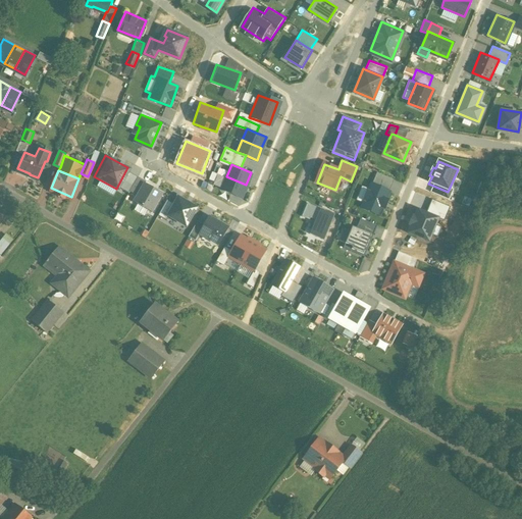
[(394,177),(377,170),(372,183),(388,190),(394,177)]
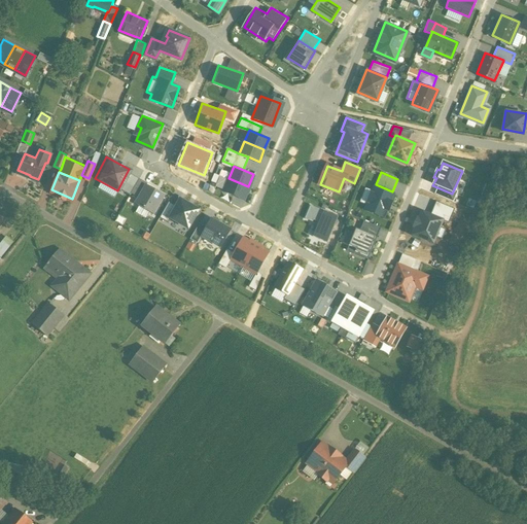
[(139,177),(132,190),(138,195),(146,180),(139,177)]
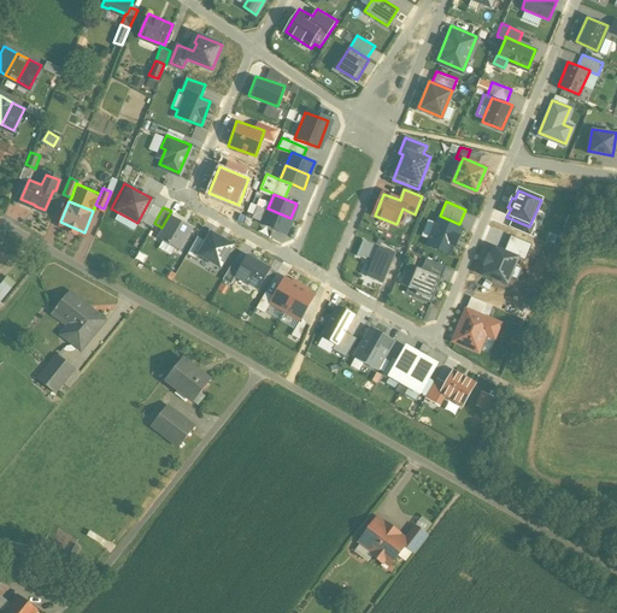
[(268,208),(262,222),(286,231),(291,218),(268,208)]
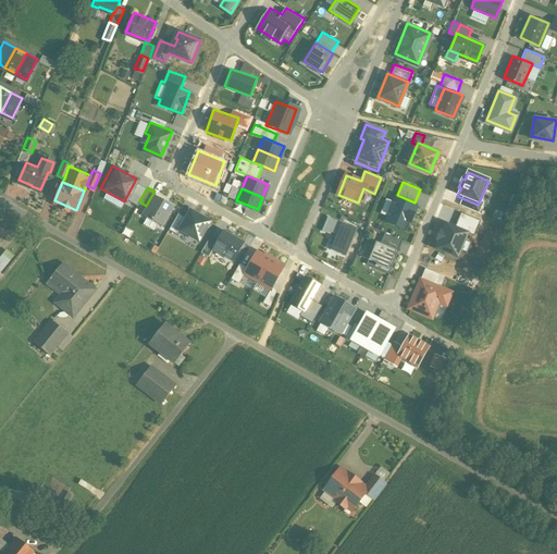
[(165,228),(178,205),(155,191),(146,206),(141,213),(165,228)]
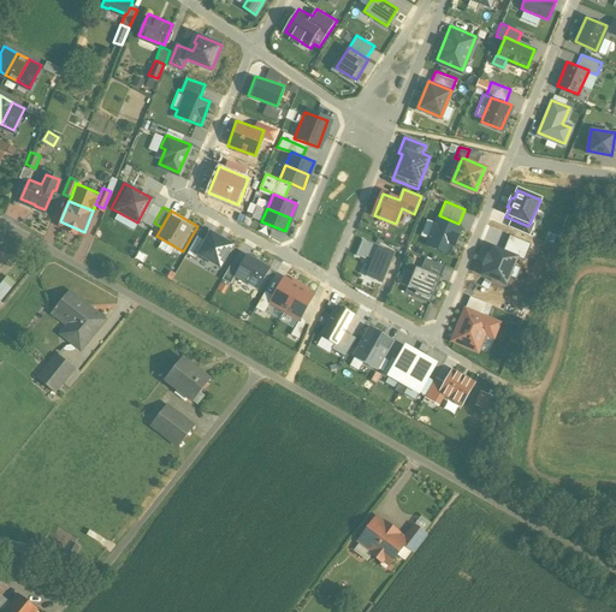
[(439,215),(438,215),(426,243),(448,251),(451,242),(454,243),(454,242),(452,241),(455,235),(457,236),(457,235),(455,233),(460,224),(458,224),(439,215)]
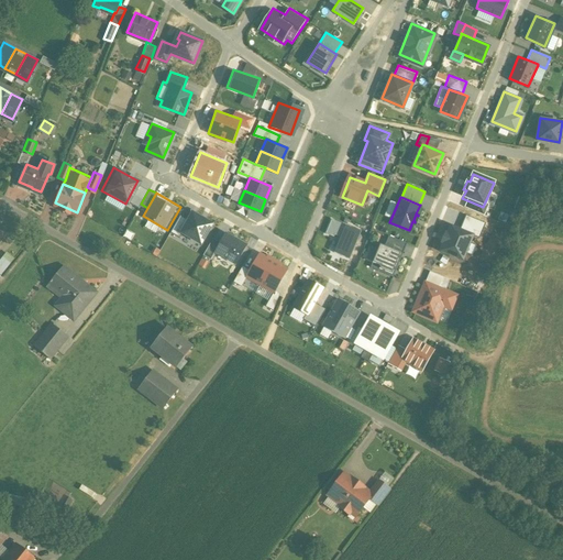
[(210,220),(187,209),(175,231),(198,242),(210,220)]
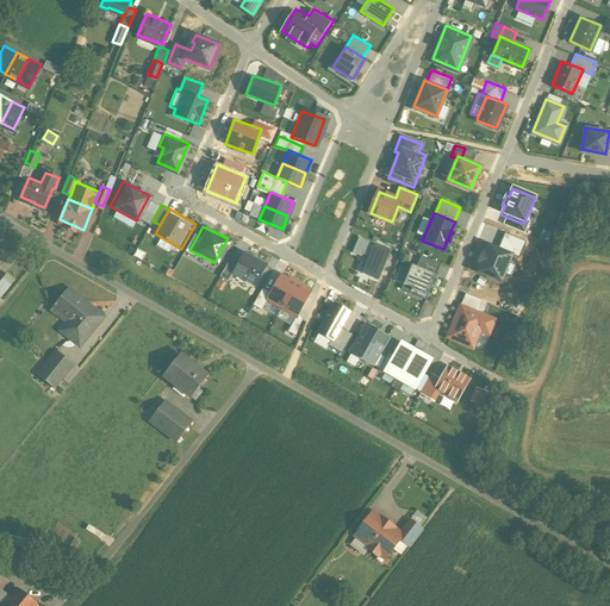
[(391,248),(369,239),(358,268),(379,276),(391,248)]
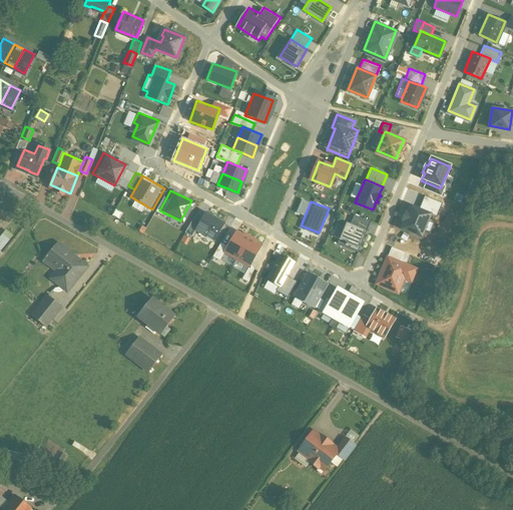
[(431,211),(409,203),(400,229),(422,237),(431,211)]
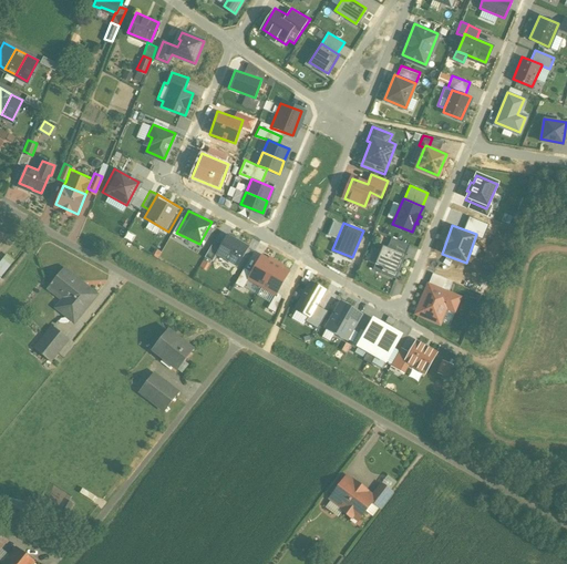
[(237,265),(249,244),(227,232),(215,253),(237,265)]
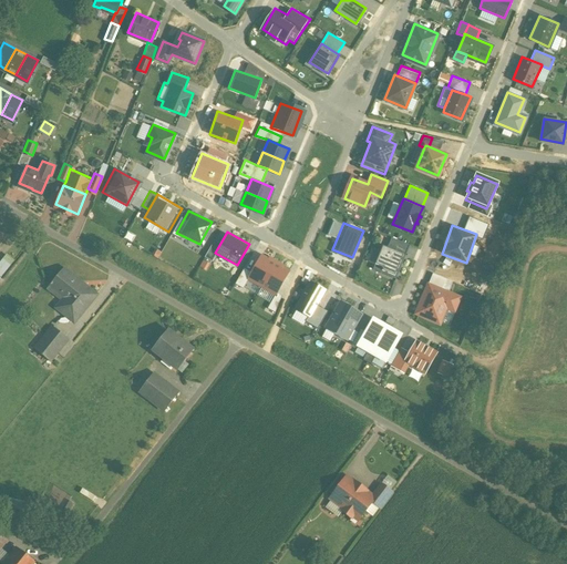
[(374,263),(371,270),(398,280),(411,243),(384,234),(379,249),(373,247),(369,260),(374,263)]
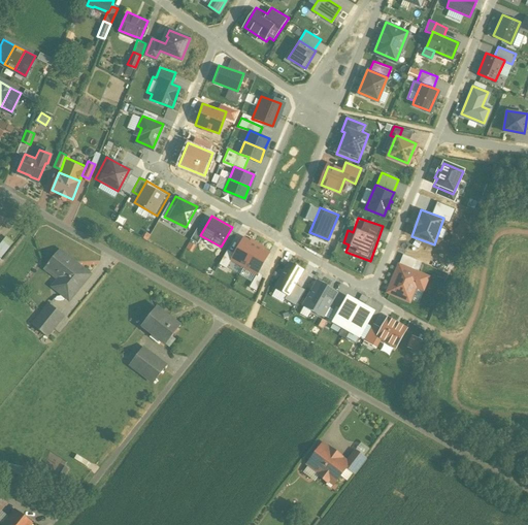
[(13,240),(6,235),(0,241),(0,255),(1,256),(13,240)]
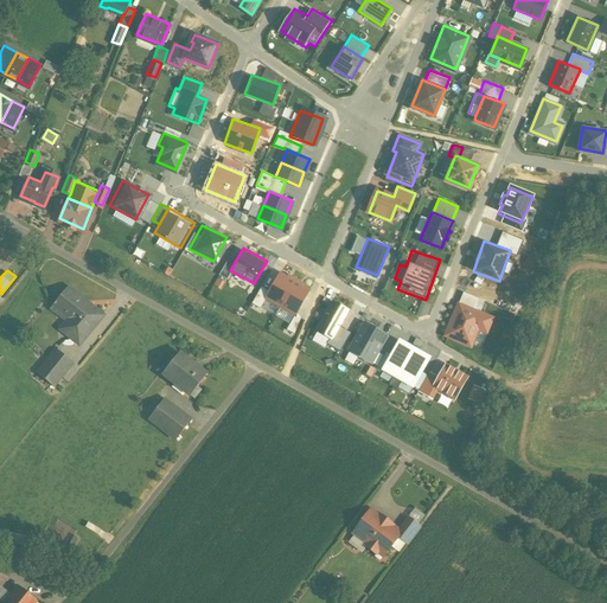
[(295,314),(311,287),(304,283),(305,281),(288,271),(287,274),(280,270),(264,296),(295,314)]
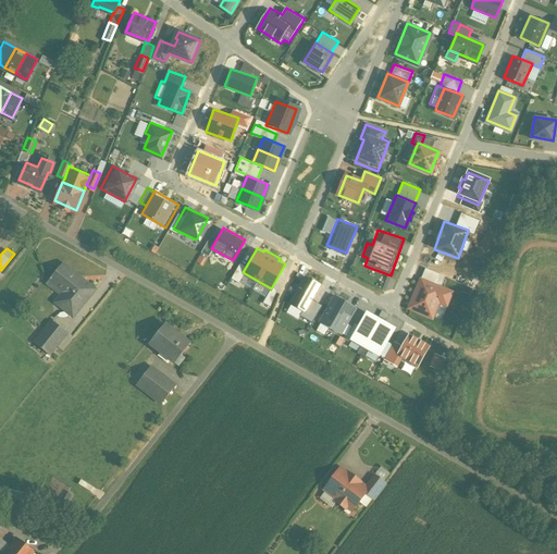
[(94,287),(63,262),(50,279),(50,280),(52,277),(60,283),(59,284),(65,288),(57,299),(73,314),(94,287)]
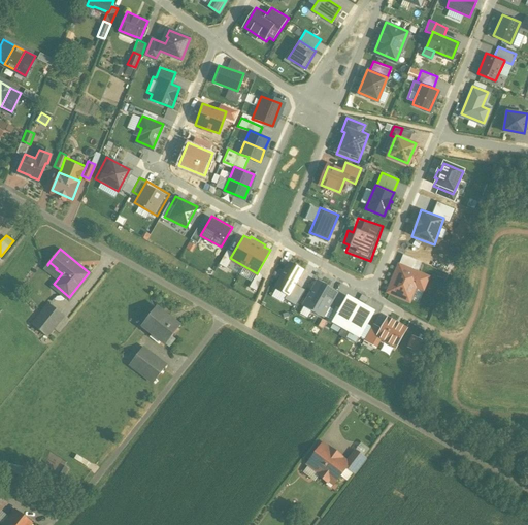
[(306,268),(292,260),(277,284),(292,293),(306,268)]
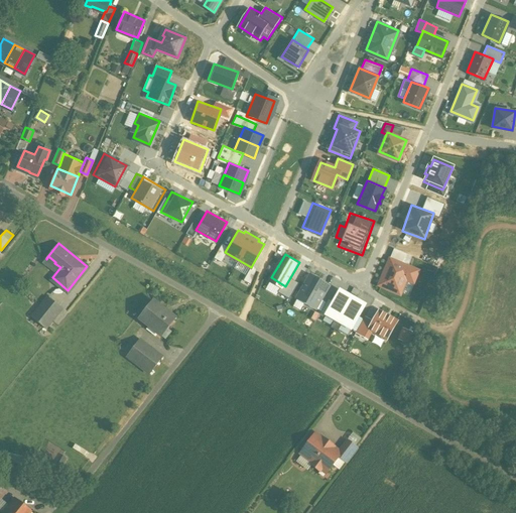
[(420,267),(389,255),(377,284),(400,294),(406,280),(413,283),(420,267)]
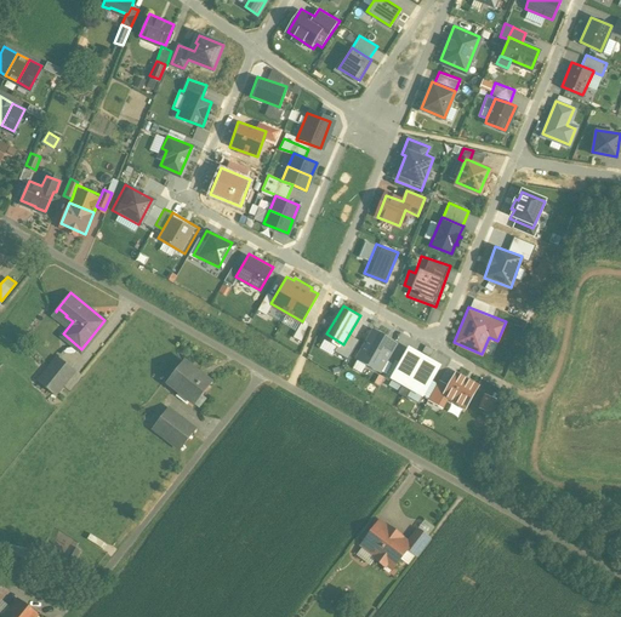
[(398,341),(371,326),(354,356),(381,372),(398,341)]
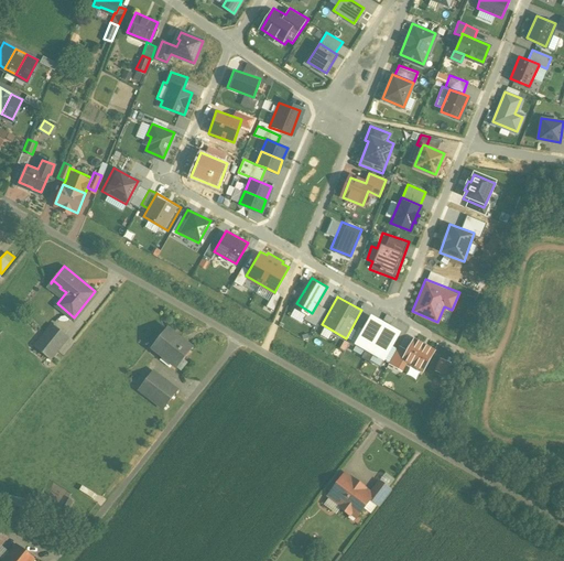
[(386,322),(370,314),(354,343),(369,352),(386,322)]
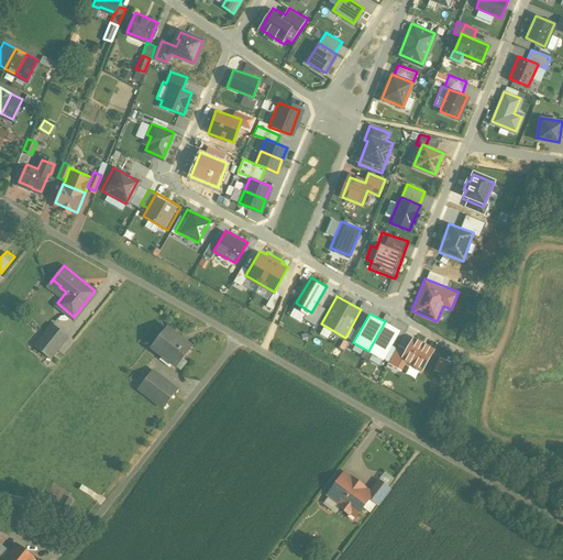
[(400,330),(385,321),(368,351),(383,360),(400,330)]
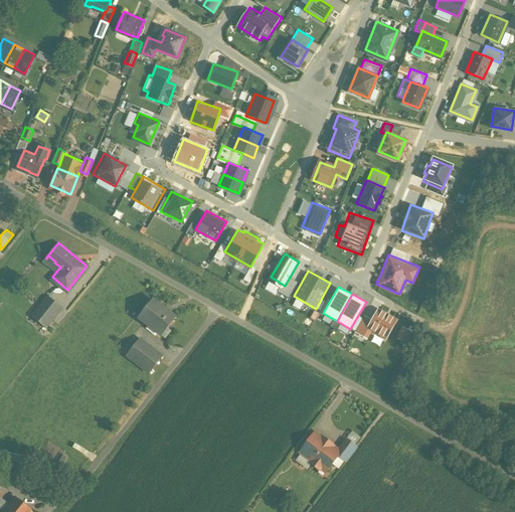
[(47,295),(31,314),(45,326),(61,306),(47,295)]
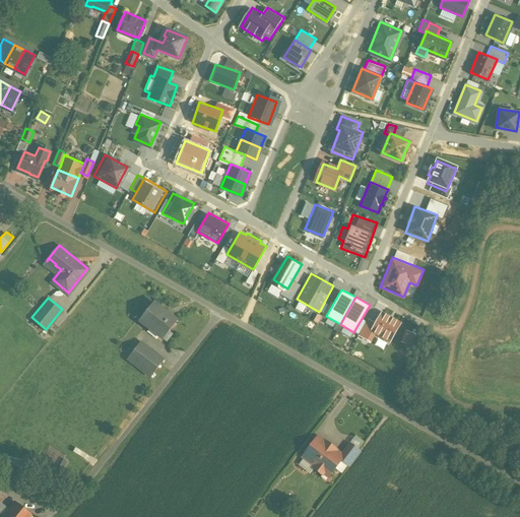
[(177,319),(153,301),(140,319),(149,326),(150,325),(164,334),(163,336),(177,319)]
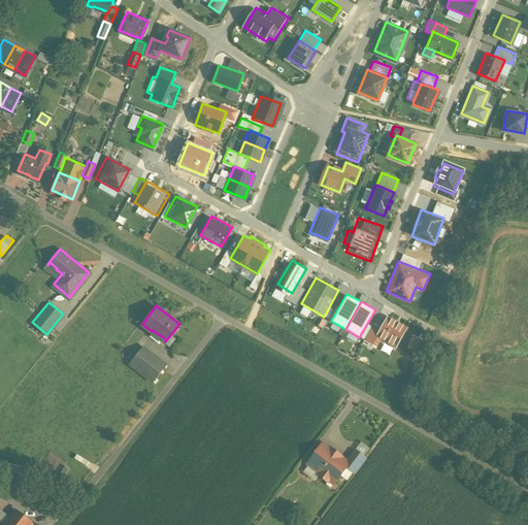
[(408,326),(387,314),(381,326),(375,335),(381,338),(396,348),(408,326)]
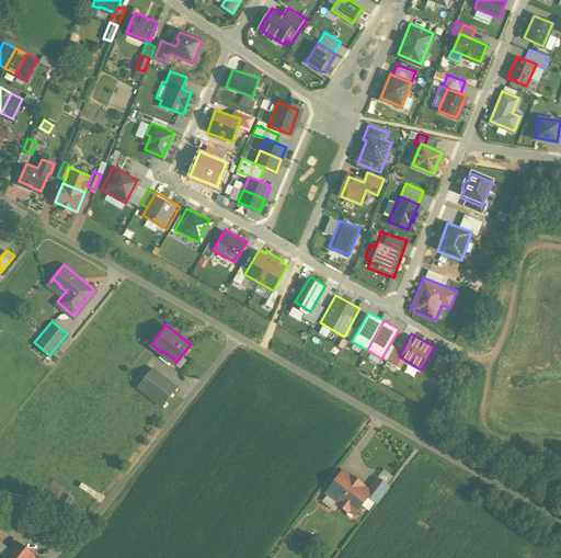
[(399,356),(404,346),(397,342),(386,361),(400,368),(404,360),(399,356)]
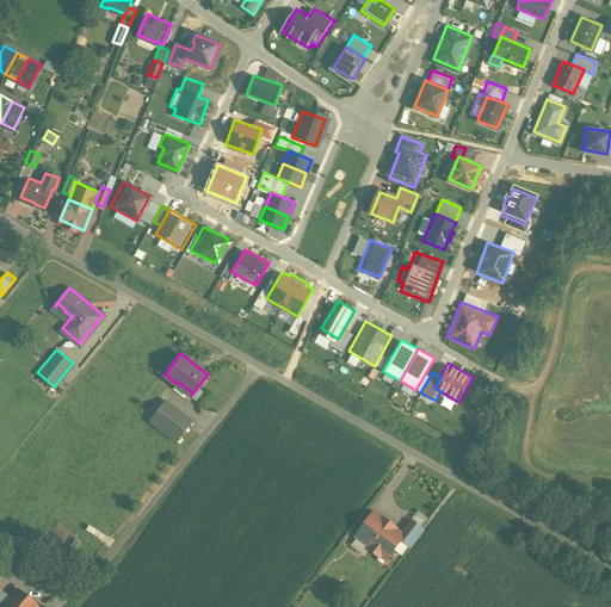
[(192,420),(166,400),(150,419),(177,440),(192,420)]
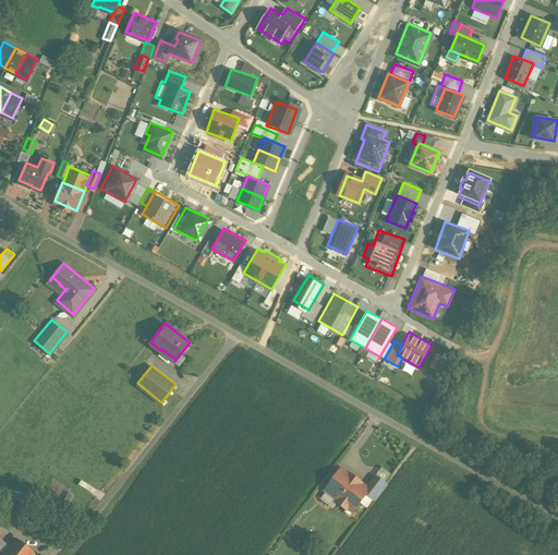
[(348,473),(340,467),(334,477),(331,477),(328,481),(328,483),(325,487),(338,498),(337,501),(346,507),(349,503),(354,507),(360,501),(366,492),(368,489),(366,486),(360,482),(361,481),(360,480),(359,481),(356,479),(358,478),(353,474),(352,475),(349,473),(350,472),(349,471),(348,473)]
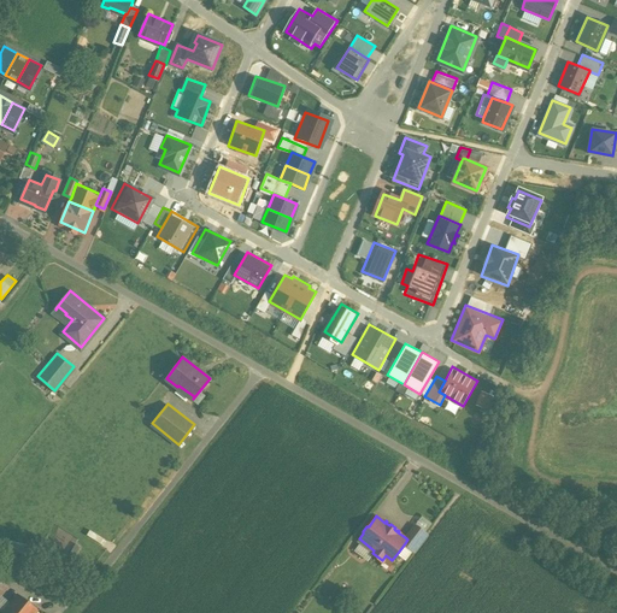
[(422,516),(415,524),(424,530),(430,522),(422,516)]
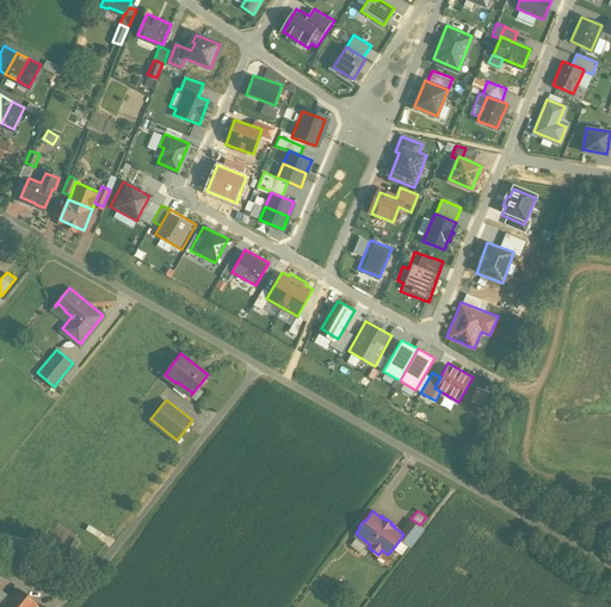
[(411,519),(411,518),(401,532),(403,534),(401,538),(408,544),(411,545),(424,527),(420,525),(411,519)]
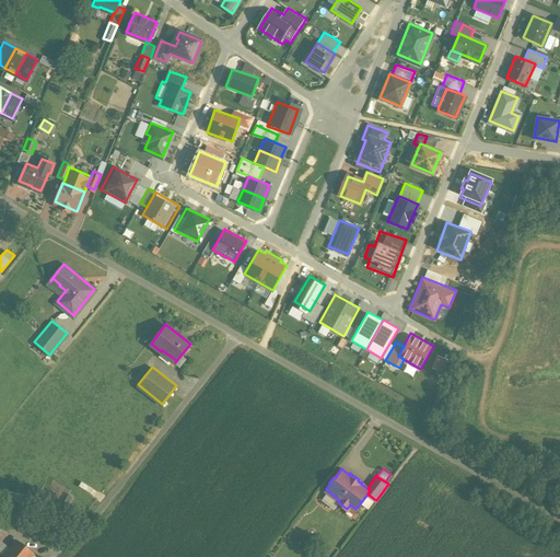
[(368,494),(361,502),(368,507),(374,499),(368,494)]
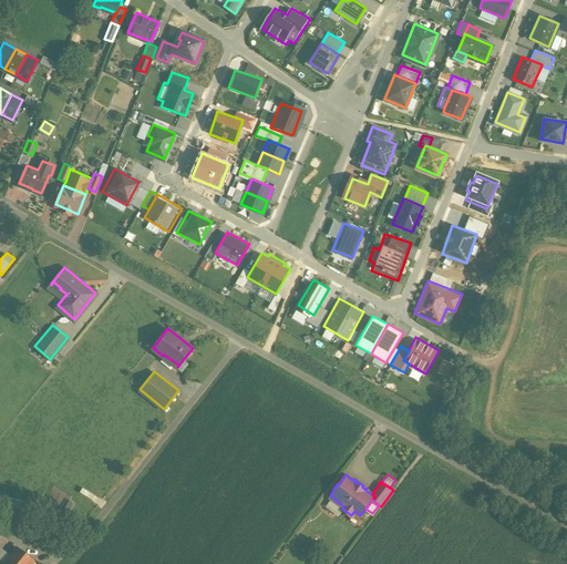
[(17,544),(9,554),(10,555),(2,563),(30,563),(34,560),(17,544)]
